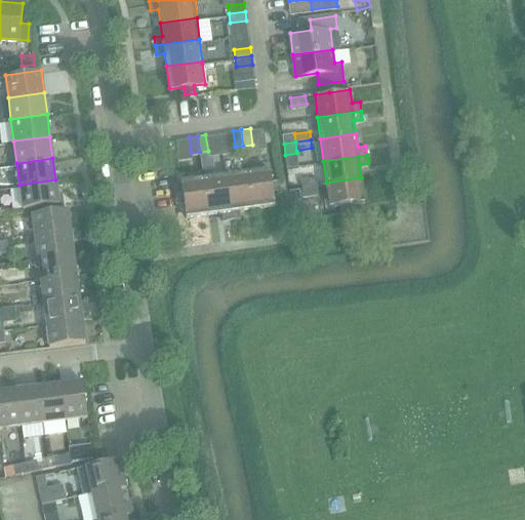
[(270,167),(249,170),(247,170),(251,206),(274,203),(272,189),(280,188),(279,177),(271,178),(270,167)]
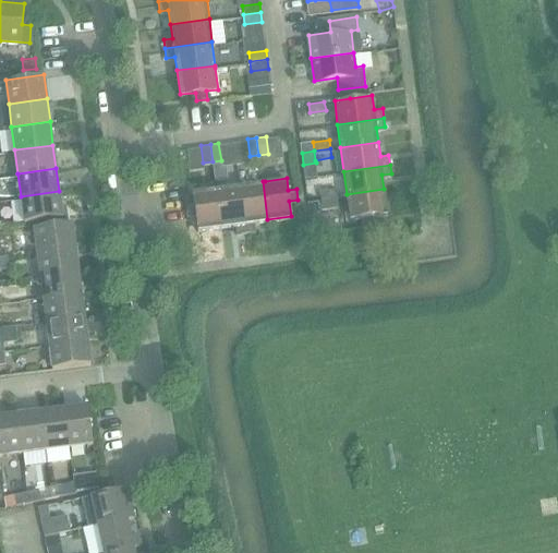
[(239,184),(245,231),(255,230),(254,221),(267,219),(263,181),(239,184)]
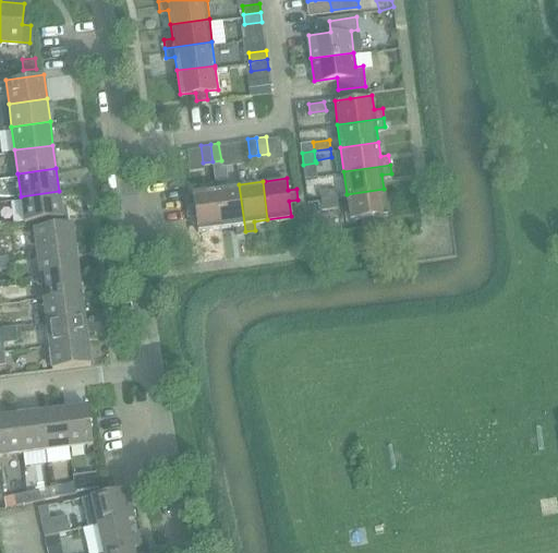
[(235,232),(245,231),(239,184),(216,188),(221,226),(234,224),(235,232)]
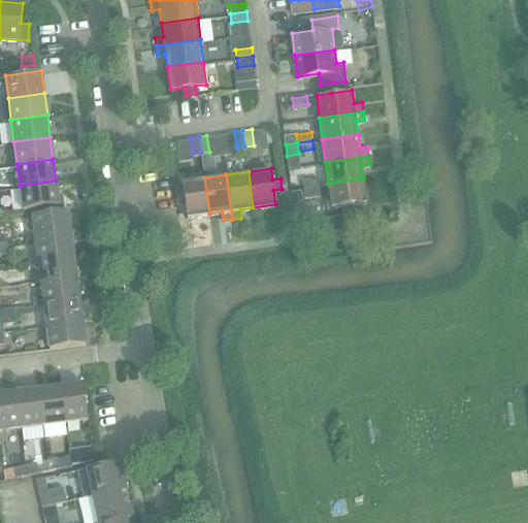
[(303,187),(319,185),(318,176),(302,178),(303,187)]
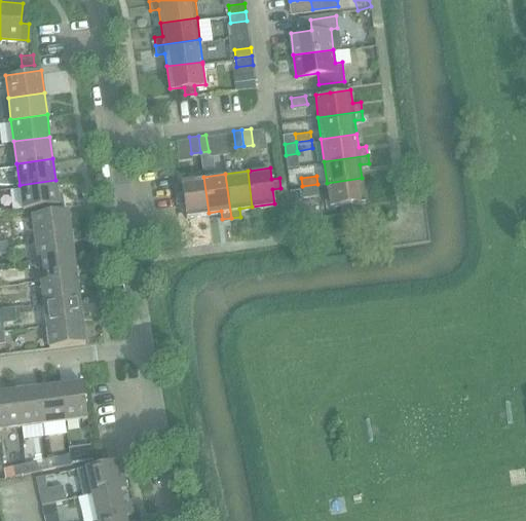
[(186,216),(209,213),(203,177),(200,177),(181,180),(182,191),(175,191),(176,201),(184,200),(186,216)]
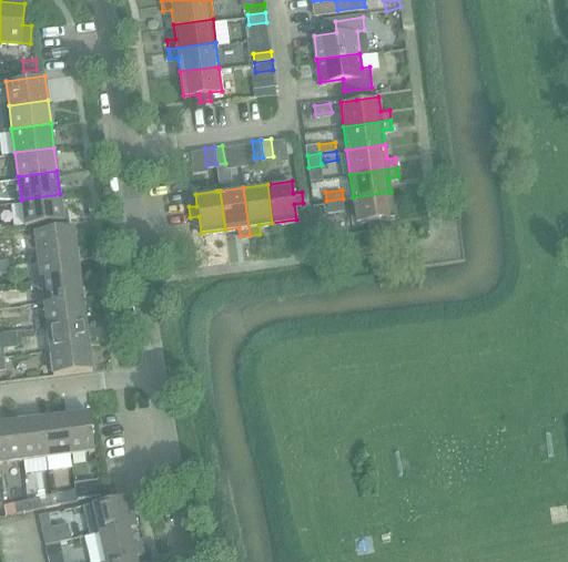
[(353,197),(353,198),(355,222),(367,220),(368,227),(379,226),(378,218),(394,216),(391,192),(353,197)]
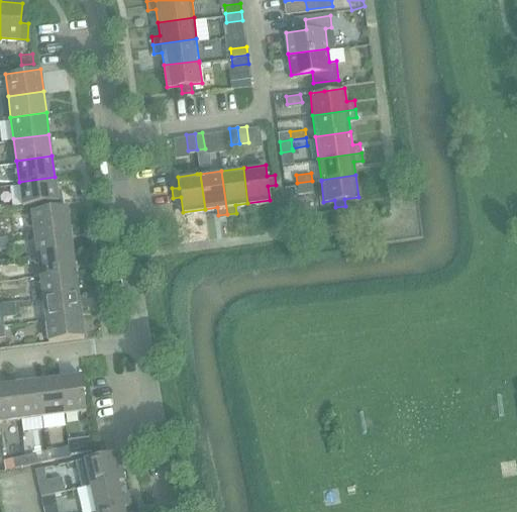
[(19,182),(19,183),(21,204),(58,199),(55,177),(19,182)]
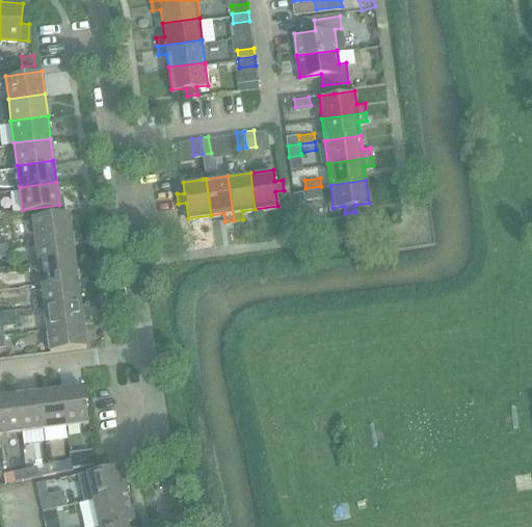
[(321,186),(306,188),(307,196),(322,194),(321,186)]
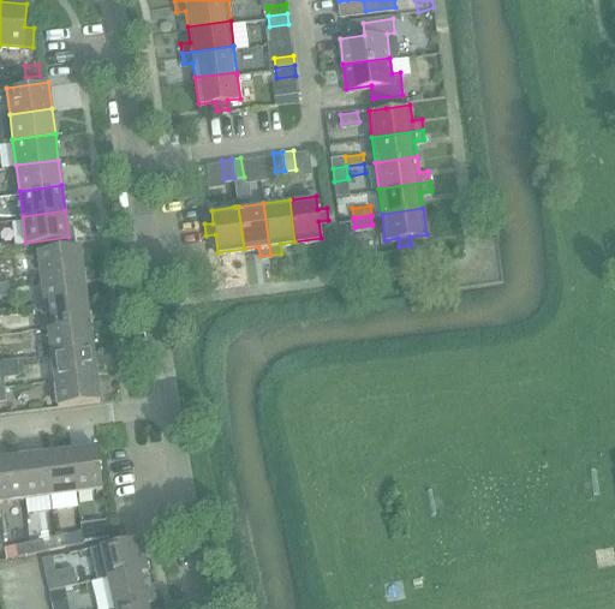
[(36,249),(40,273),(40,275),(83,269),(79,243),(36,249)]
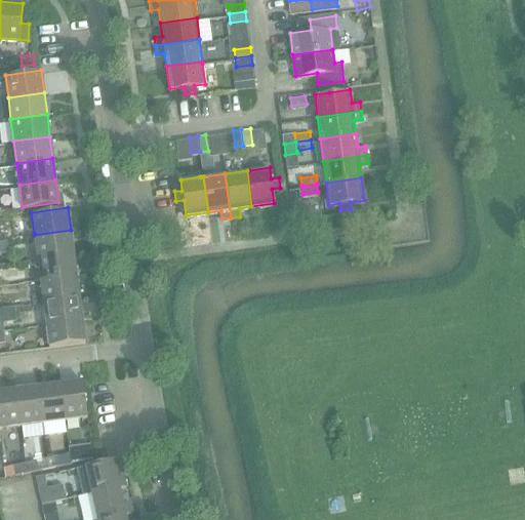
[(34,235),(37,256),(73,252),(71,230),(34,235)]
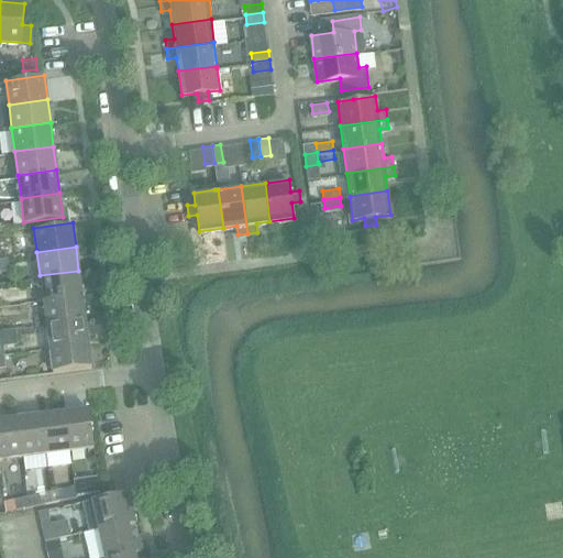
[(40,275),(43,299),(81,294),(78,271),(40,275)]
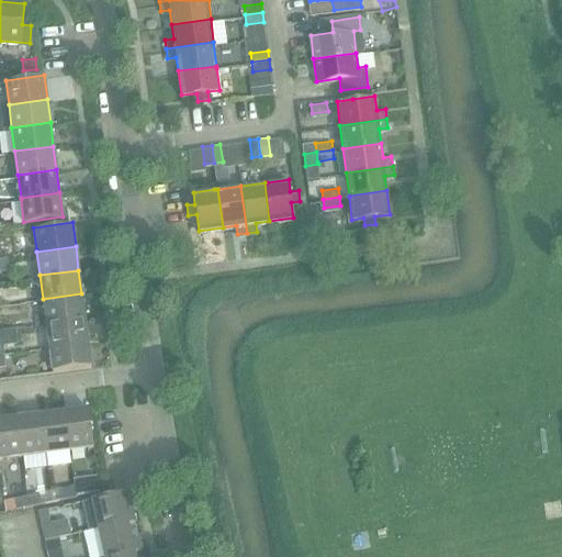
[(43,299),(46,322),(85,316),(81,293),(43,299)]
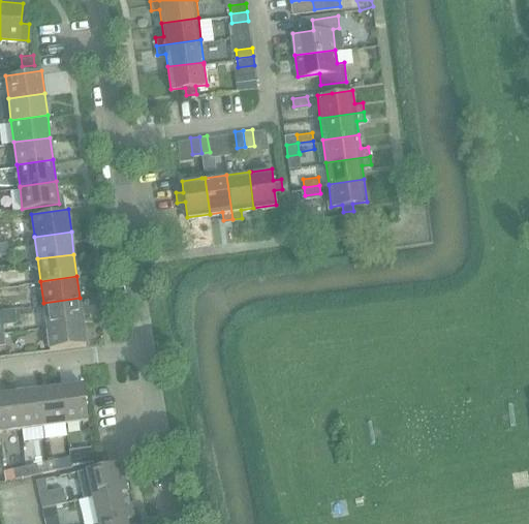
[(20,290),(2,291),(2,278),(0,278),(0,313),(21,313),(20,290)]
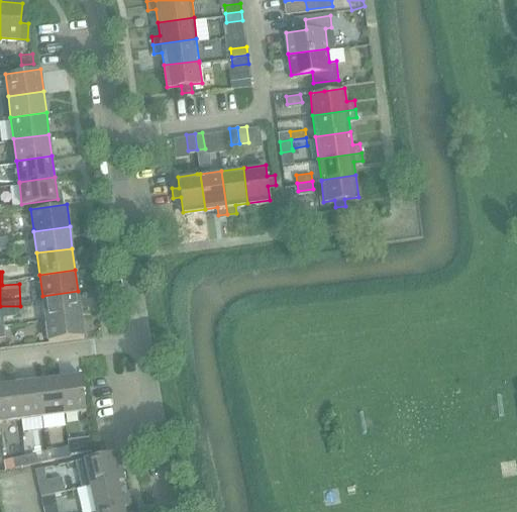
[(45,317),(81,313),(78,291),(42,296),(45,317)]
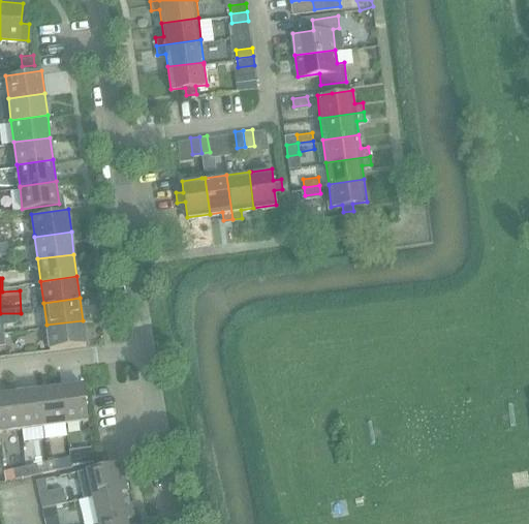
[(86,343),(83,320),(47,325),(50,347),(86,343)]
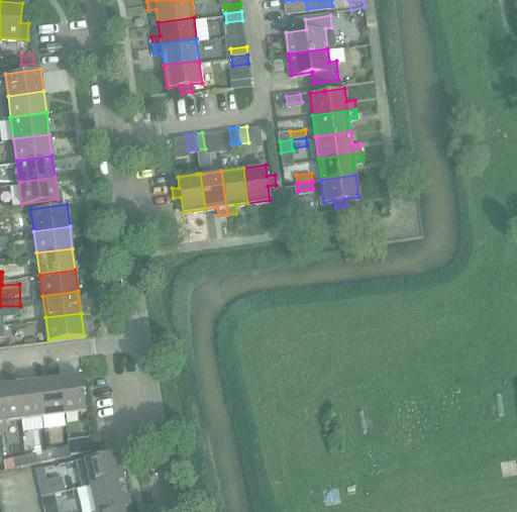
[(81,374),(59,376),(64,411),(86,409),(81,374)]
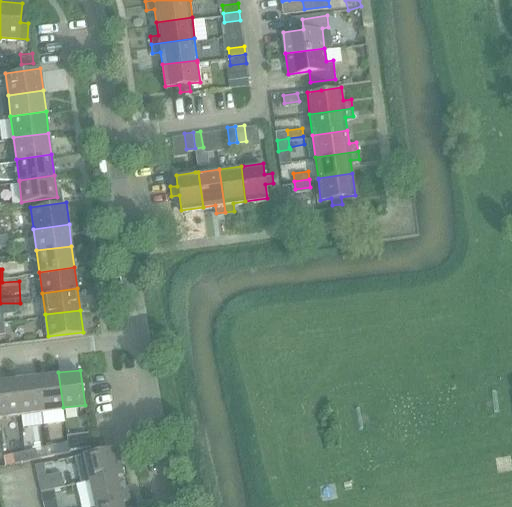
[(58,372),(37,375),(41,410),(63,407),(58,372)]
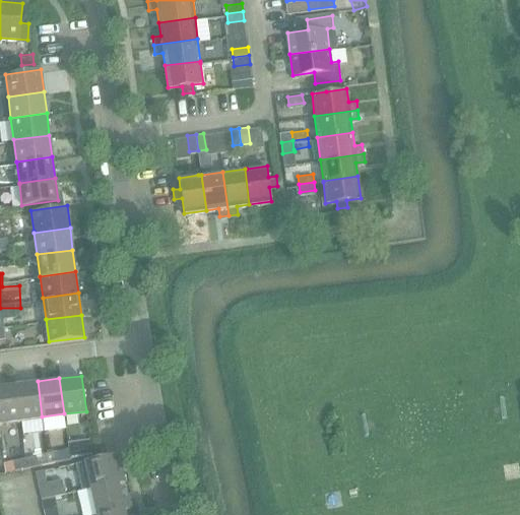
[(38,381),(16,384),(20,420),(42,416),(38,381)]
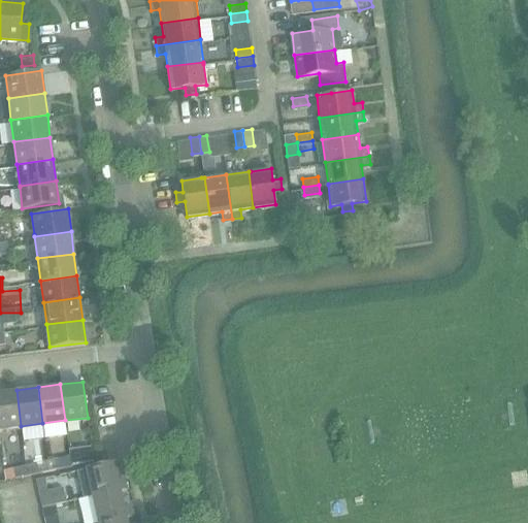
[(17,390),(0,391),(0,428),(21,426),(17,390)]
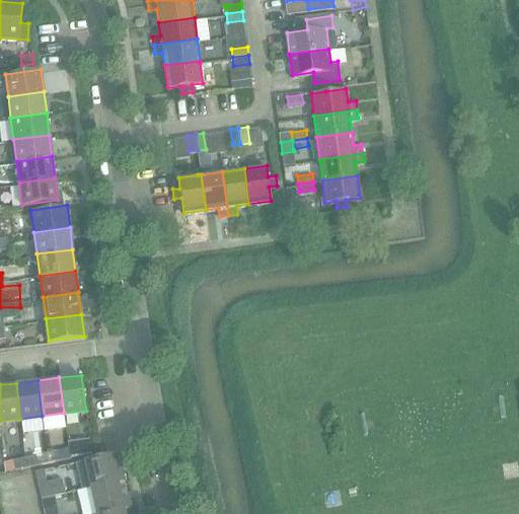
[(10,443),(0,443),(0,455),(11,455),(10,443)]
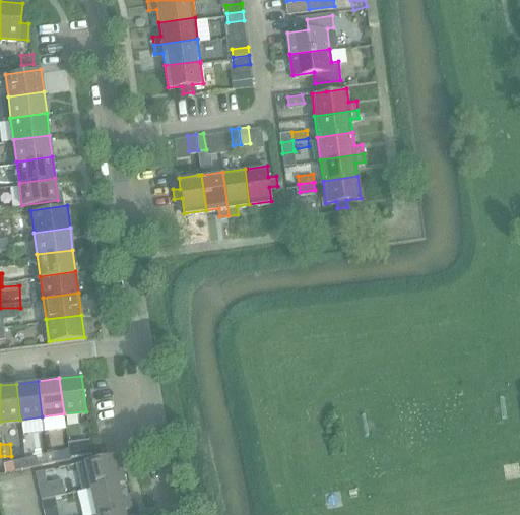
[(79,444),(68,446),(70,456),(81,453),(79,444)]
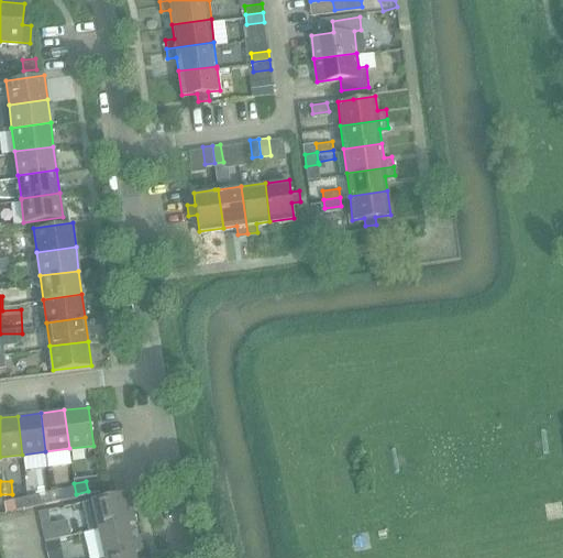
[(62,487),(64,496),(76,494),(74,483),(62,487)]
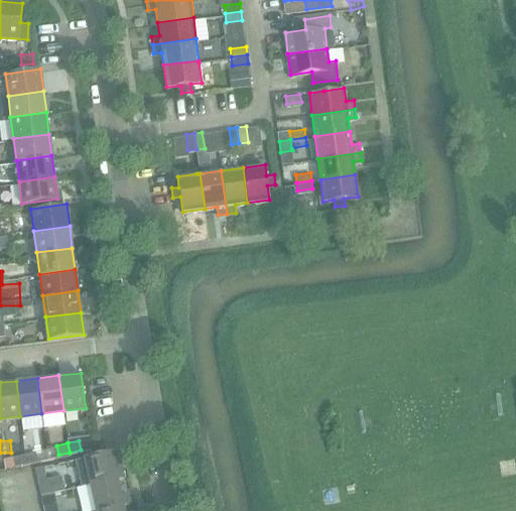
[(35,450),(24,453),(26,462),(37,460),(35,450)]
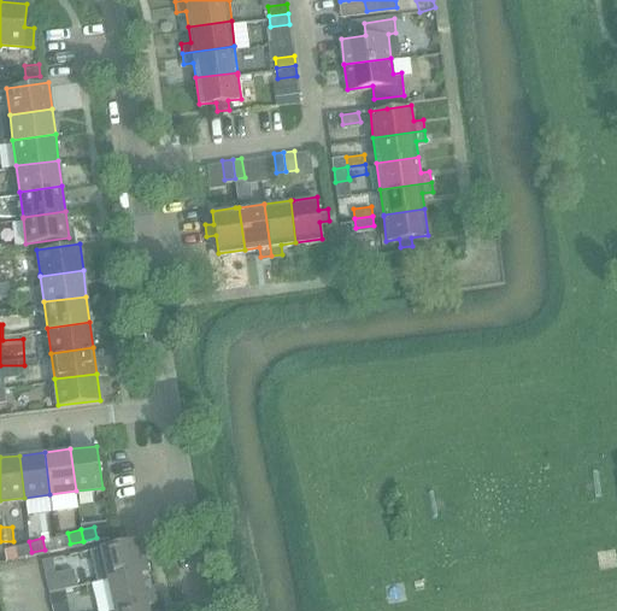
[(98,579),(107,577),(147,568),(145,557),(137,559),(133,538),(90,547),(98,579)]
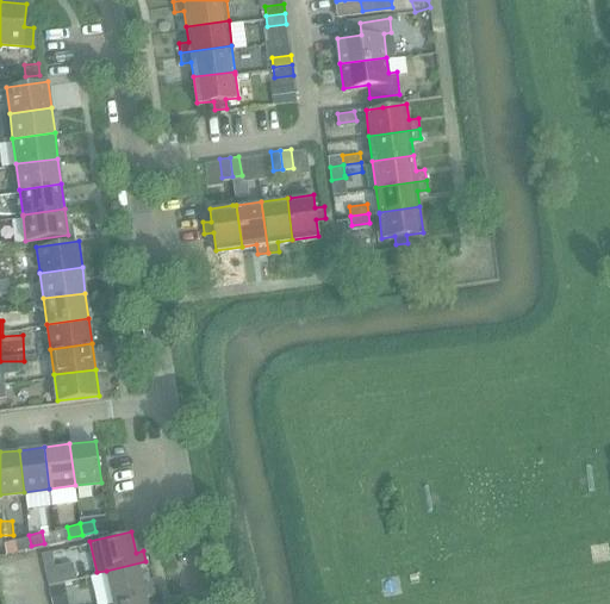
[(16,537),(18,549),(31,546),(29,535),(16,537)]
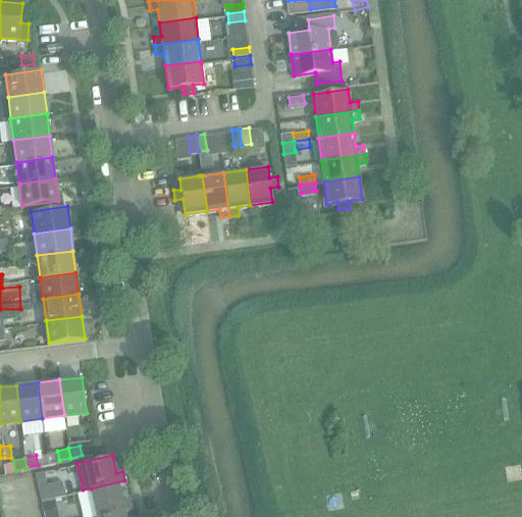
[(36,472),(38,484),(47,482),(44,470),(36,472)]
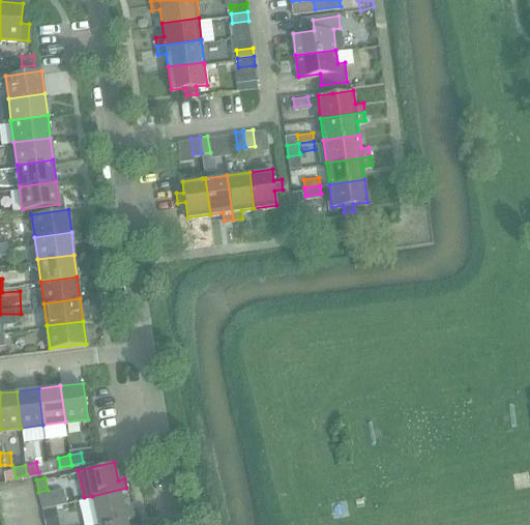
[(55,503),(67,501),(65,487),(38,493),(41,506),(55,503)]
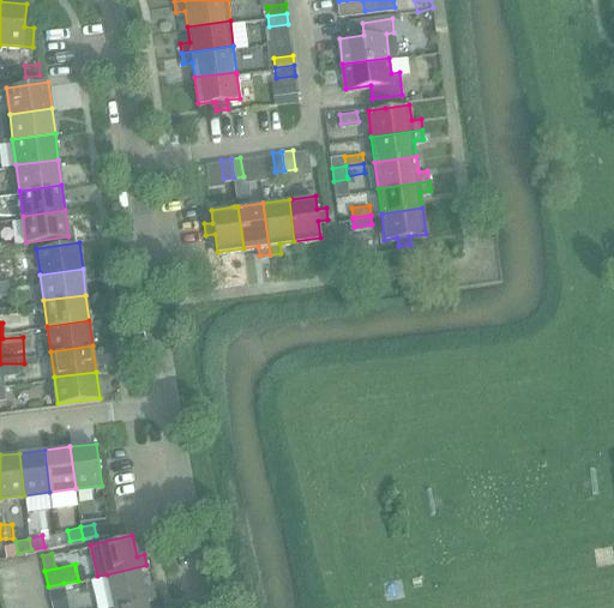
[(107,575),(114,606),(154,597),(151,587),(144,588),(139,569),(148,566),(146,565),(107,575)]
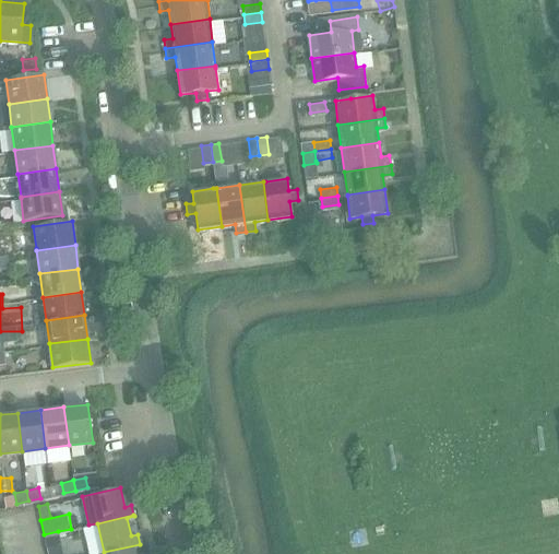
[(44,534),(47,553),(62,553),(58,531),(44,534)]
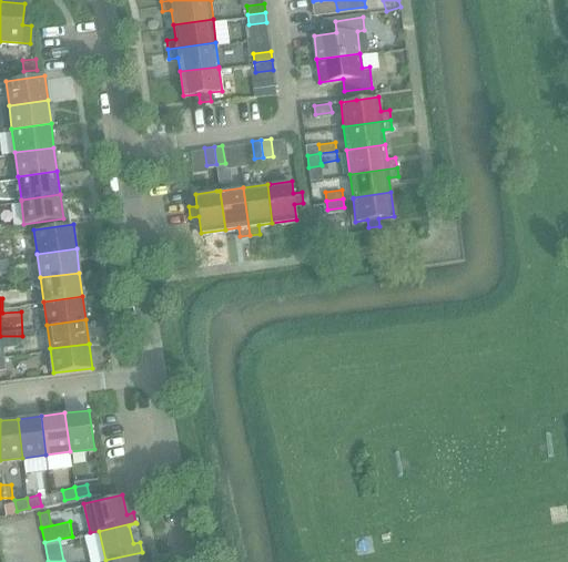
[(142,553),(142,552),(105,560),(105,561),(137,561),(135,554),(142,553)]
